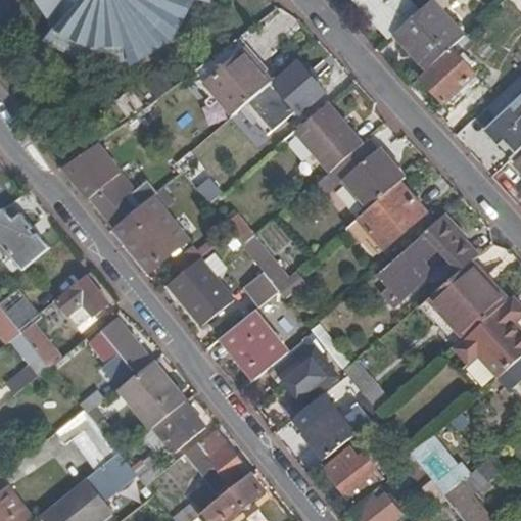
[(35,0),(46,25),(41,42),(81,63),(129,61),(167,38),(188,0),(202,3),(202,0),(35,0)]
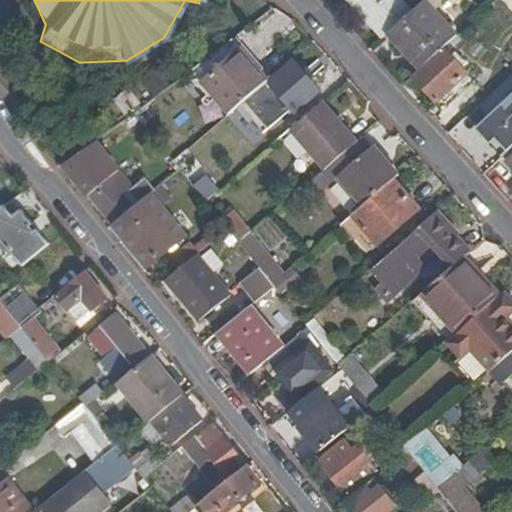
[(349,0),(381,33),(409,8),(401,0),(349,0)]
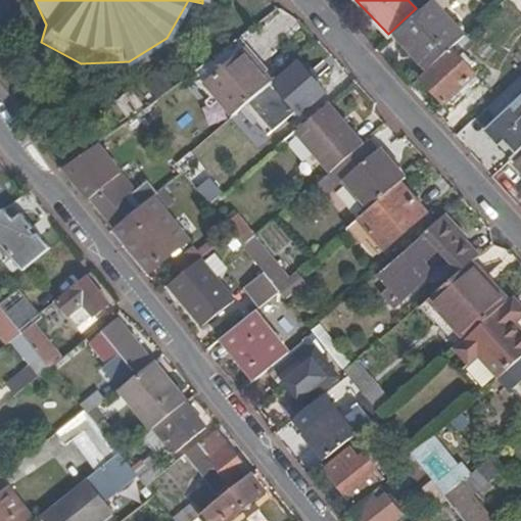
[(430,0),(392,36),(423,70),(448,48),(461,36),(441,12),(454,0),(430,0)]
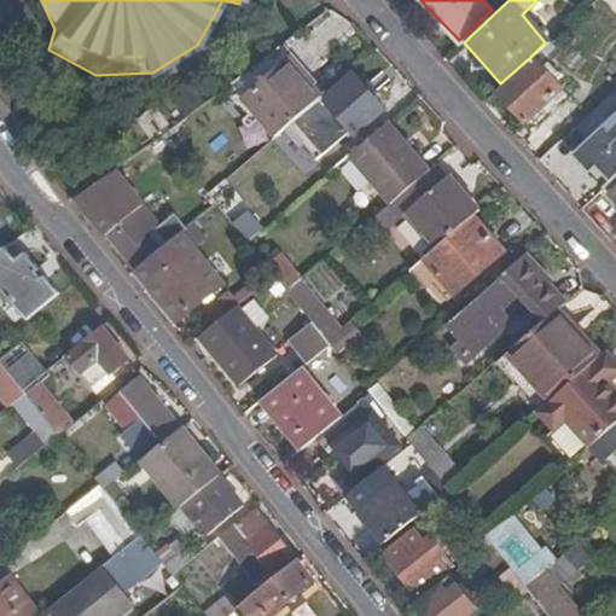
[(327,4),(285,46),(307,67),(348,23),(327,4)]
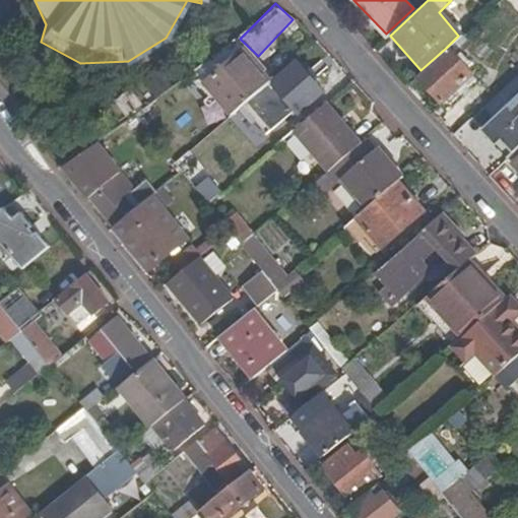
[(243,50),(234,39),(193,70),(204,82),(243,50)]
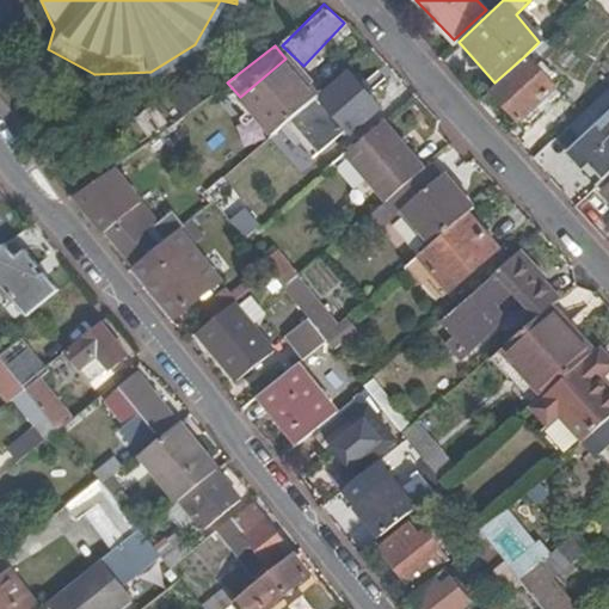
[(524,56),(494,82),(490,88),(515,118),(551,88),(539,73),(529,62),(524,56)]
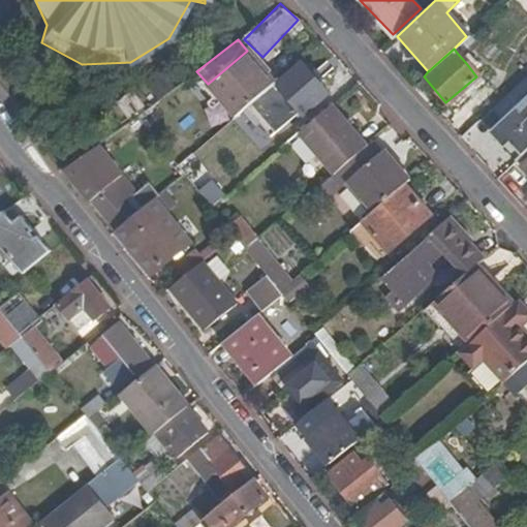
[(464,49),(458,54),(466,63),(472,58),(464,49)]
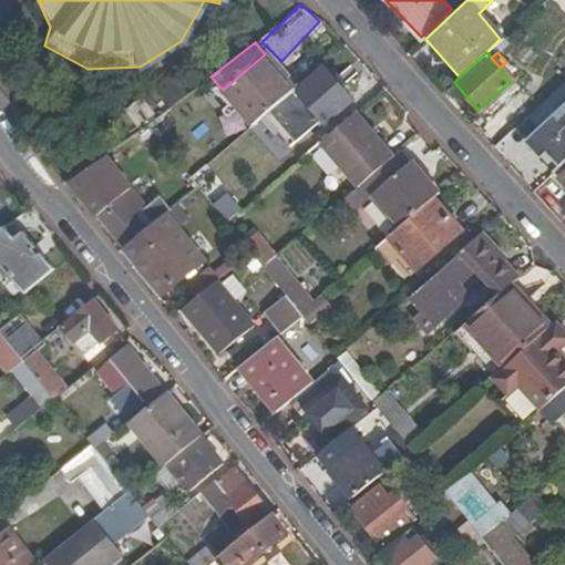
[(294,85),(265,54),(223,90),(252,122),(294,85)]
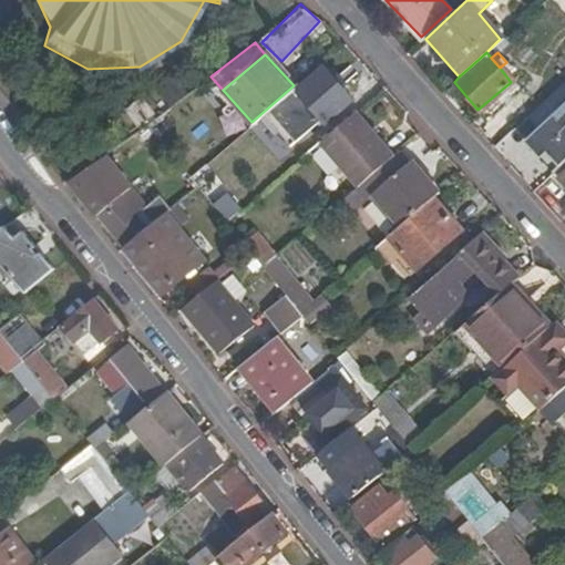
[(322,64),(268,113),(293,143),(320,115),(325,120),(349,98),(322,64)]
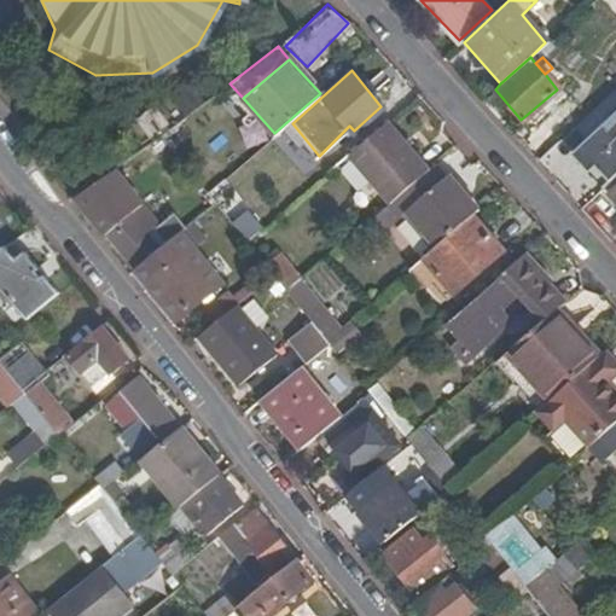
[(190,83),(173,97),(185,111),(202,99),(190,83)]
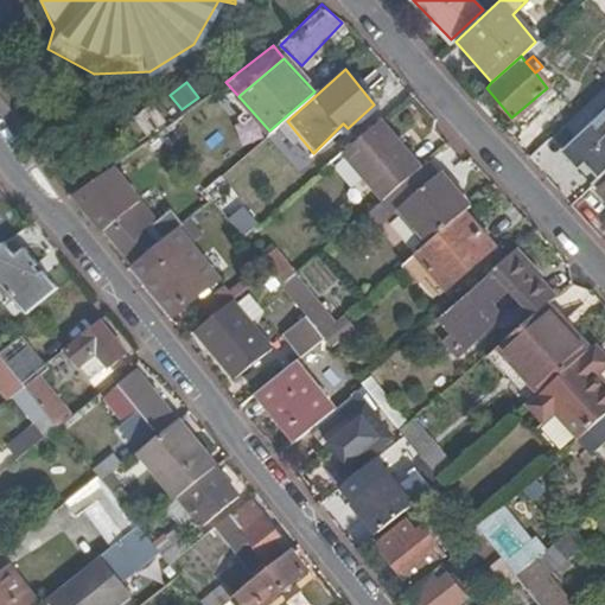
[(150,133),(166,119),(155,104),(138,118),(150,133)]
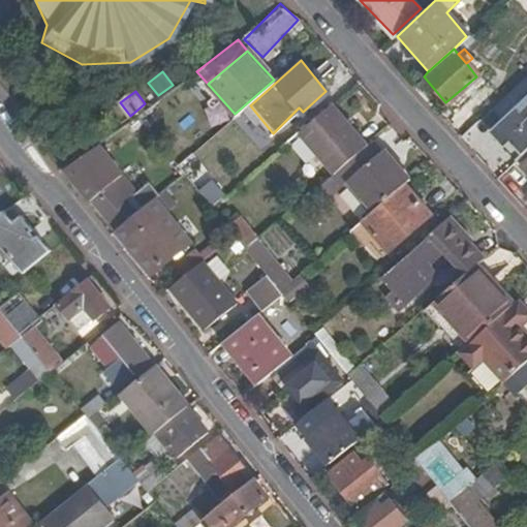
[(526,149),(526,97),(489,133),(503,149),(508,144),(520,156),(526,149)]
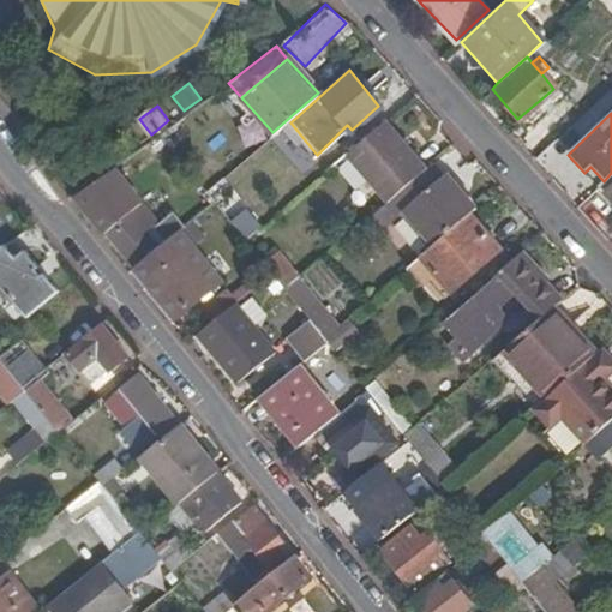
[(384,120),(346,153),(383,203),(391,196),(423,169),(384,120)]
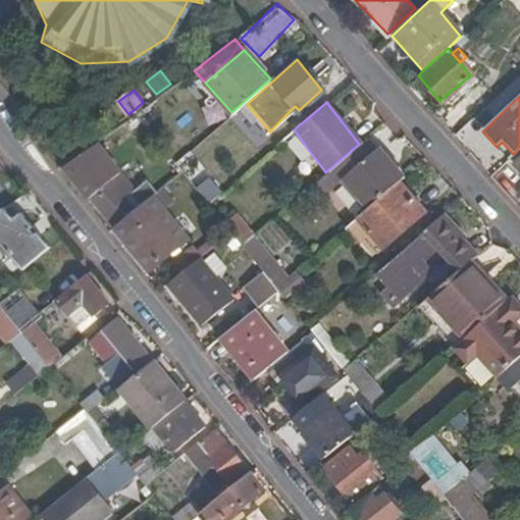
[(136,116),(138,119),(142,124),(145,127),(158,117),(149,106),(136,116)]
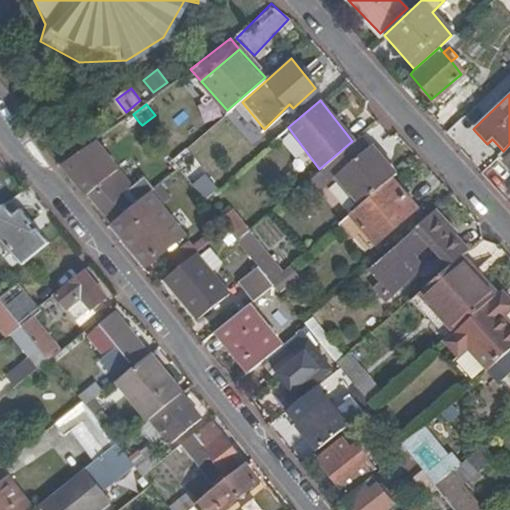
[(135,117),(133,114),(63,161),(72,174),(107,150),(104,146),(139,122),(135,117)]
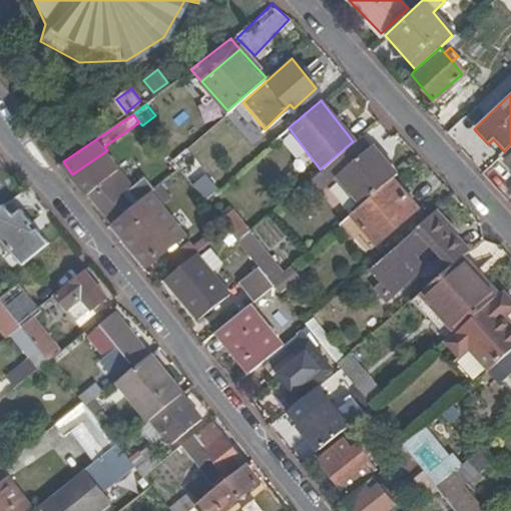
[(362,133),(353,141),(327,163),(336,175),(341,172),(363,201),(389,178),(399,169),(377,140),(371,145),(362,133)]
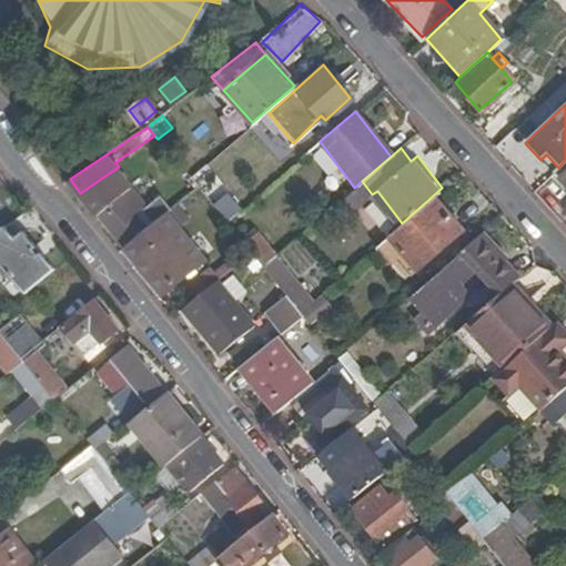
[(188,177),(195,187),(224,221),(239,209),(224,192),(220,194),(196,169),(188,177)]
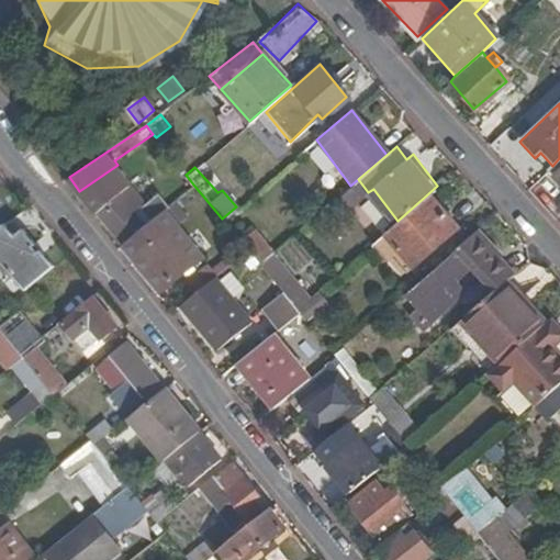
[(129,183),(92,211),(120,245),(161,211),(168,205),(161,198),(147,208),(129,183)]
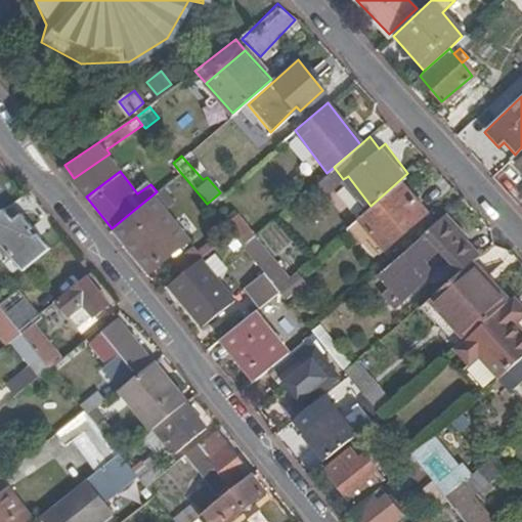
[(345,182),(336,189),(354,212),(363,205),(345,182)]
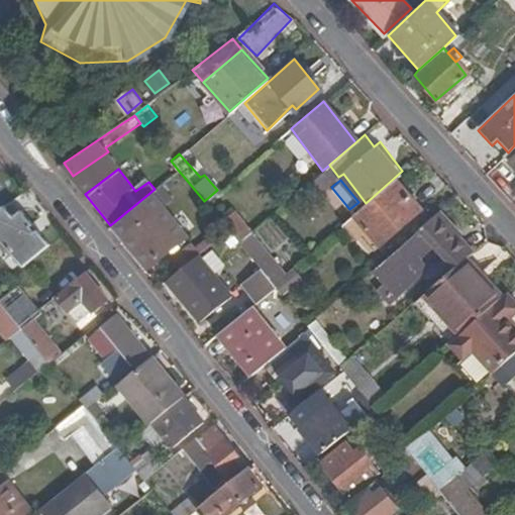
[(392,180),(366,203),(351,214),(378,243),(417,209),(392,180)]
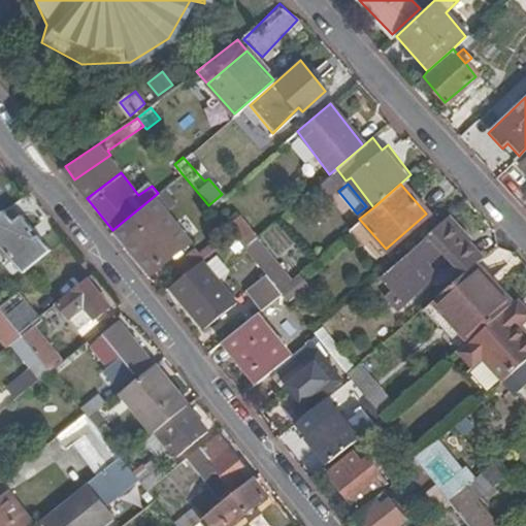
[(146,271),(185,241),(152,198),(112,230),(146,271)]
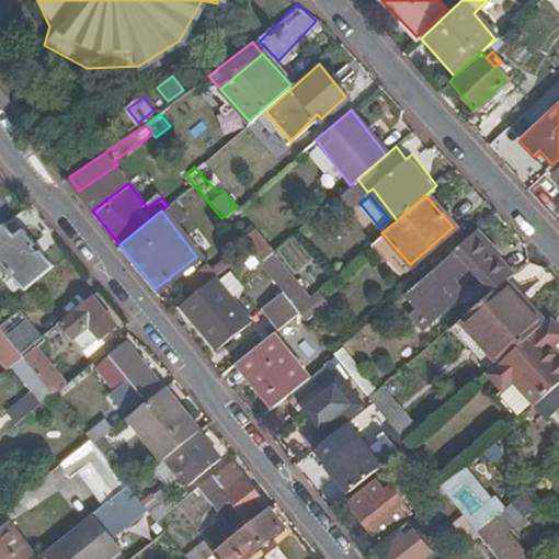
[(0,261),(23,289),(53,265),(22,228),(12,236),(3,223),(0,225),(0,261)]
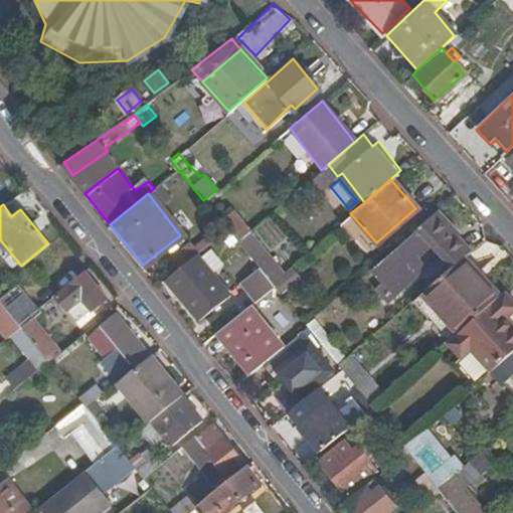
[(233,209),(219,220),(225,228),(236,241),(247,231),(250,229),(233,209)]
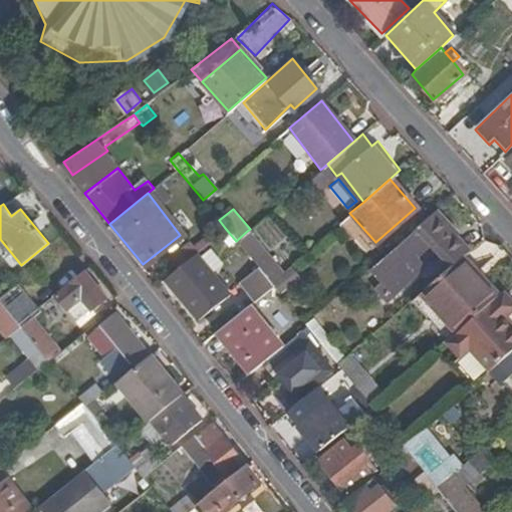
[(379,285),(372,291),(382,302),(421,270),(412,259),(432,242),(445,258),(462,244),(435,212),(367,270),(379,285)]
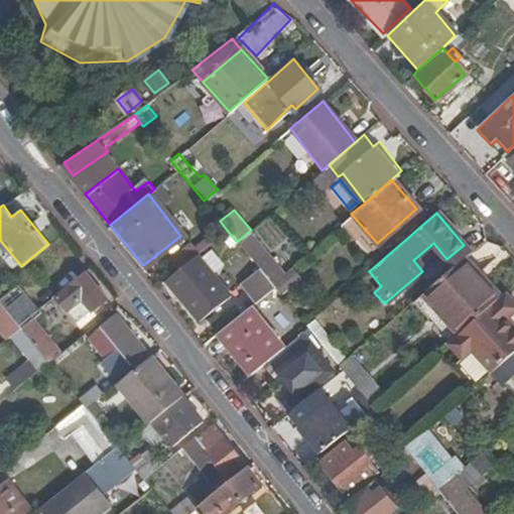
[(248,232),(237,242),(258,268),(270,283),(281,273),(248,232)]
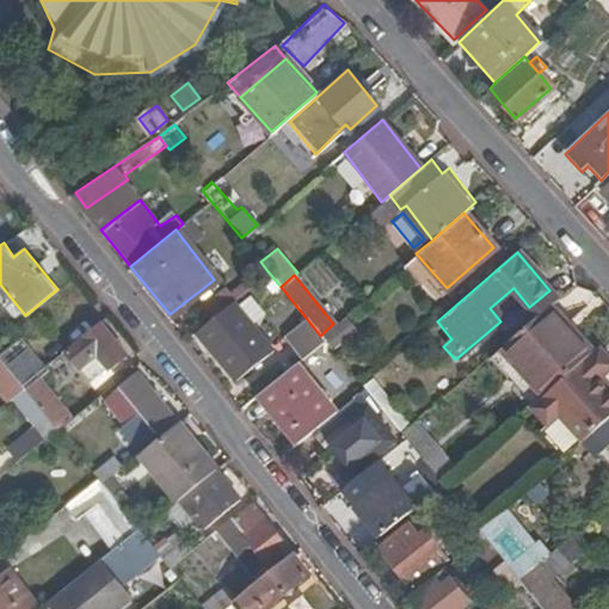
[(221,285),(192,309),(203,323),(229,301),(252,283),(247,278),(228,294),(221,285)]
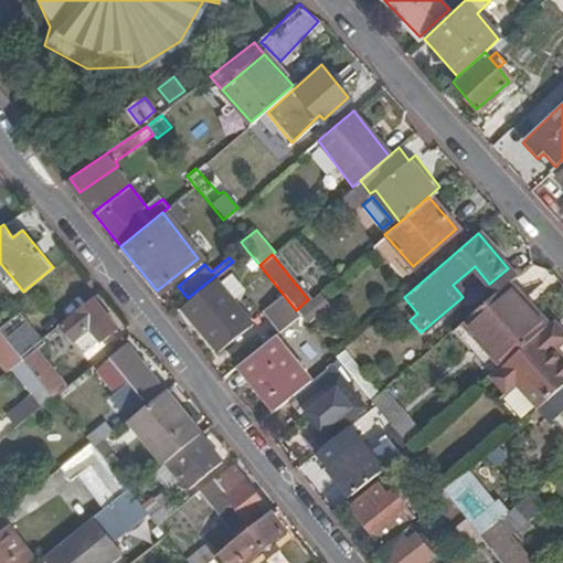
[(216,349),(248,325),(212,278),(188,298),(178,306),(216,349)]
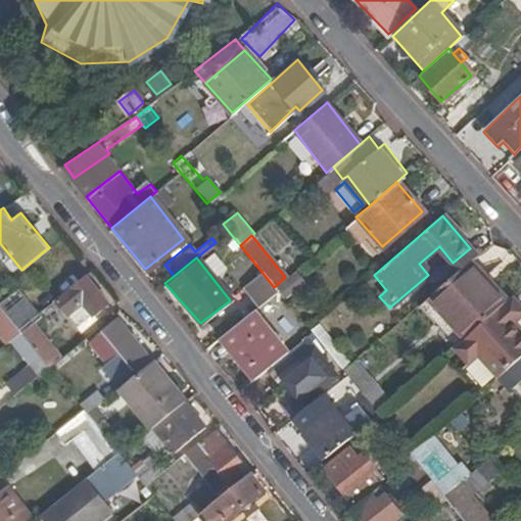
[(508,298),(473,258),(425,298),(461,338),(508,298)]
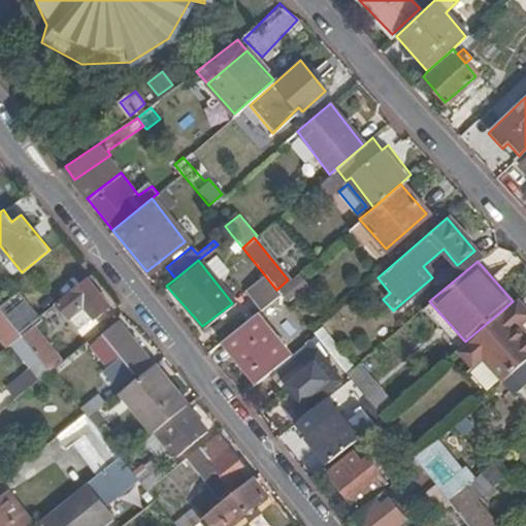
[(298,271),(288,280),(276,290),(278,293),(286,301),(307,284),(298,271)]
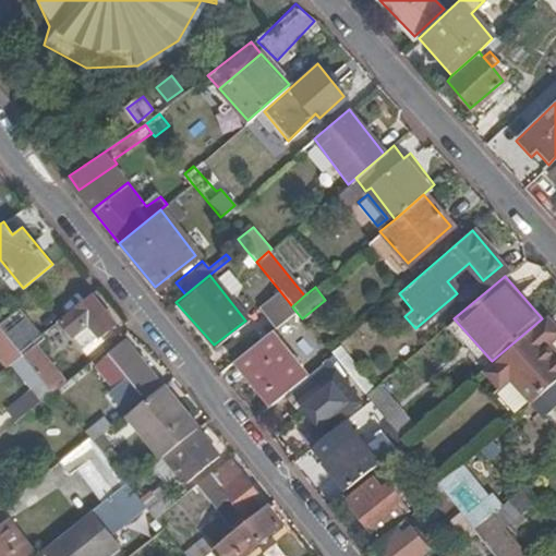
[(279,290),(261,305),(276,325),(294,310),(292,306),(279,290)]
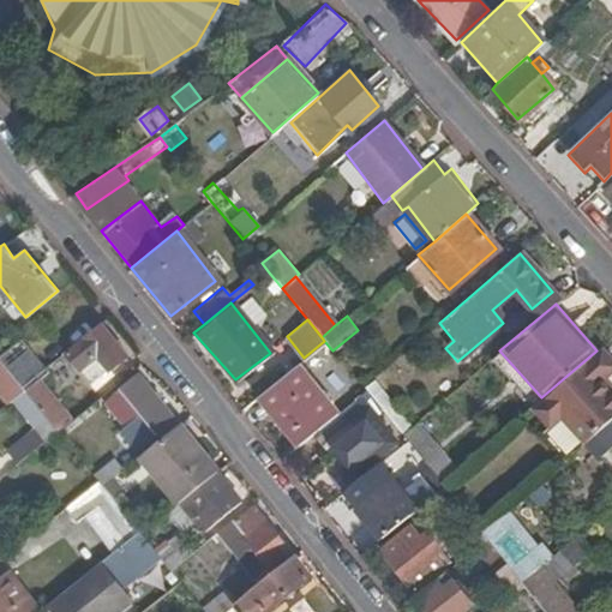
[(99,324),(64,353),(89,385),(107,372),(125,358),(99,324)]
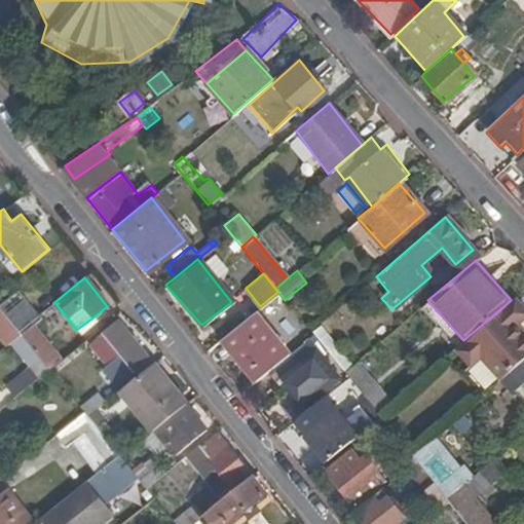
[(0,311),(14,330),(20,335),(47,369),(57,362),(30,328),(37,322),(20,301),(12,306),(0,291),(0,311)]
